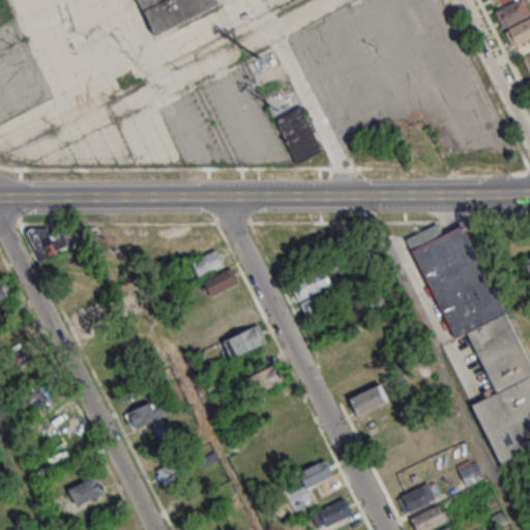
[(135,0),(154,38),(218,6),(215,0),(135,0)]
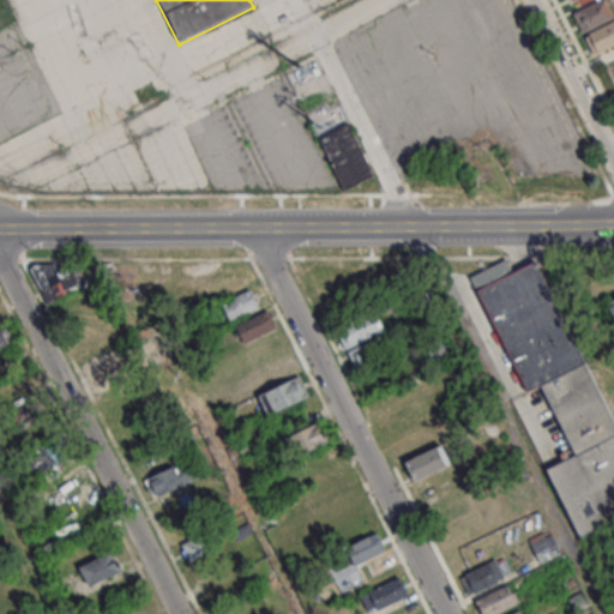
[(613,17),(613,13),(608,0),(573,0),(578,8),(573,10),(582,31),(613,17)]
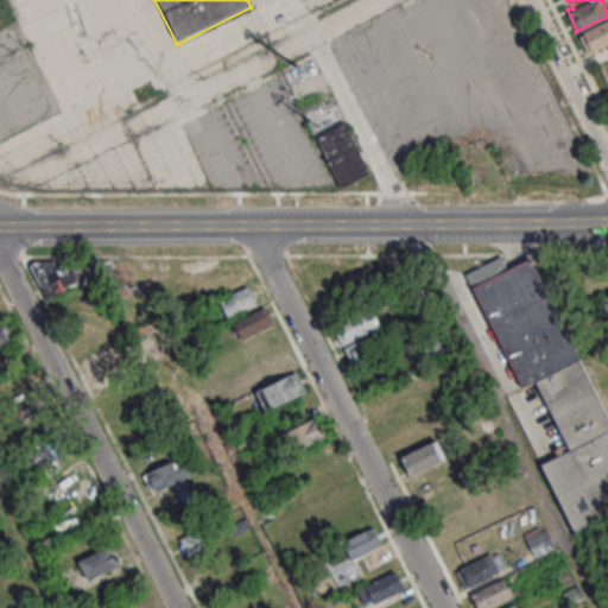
[(584,51),(607,43),(607,21),(578,31),(584,51)]
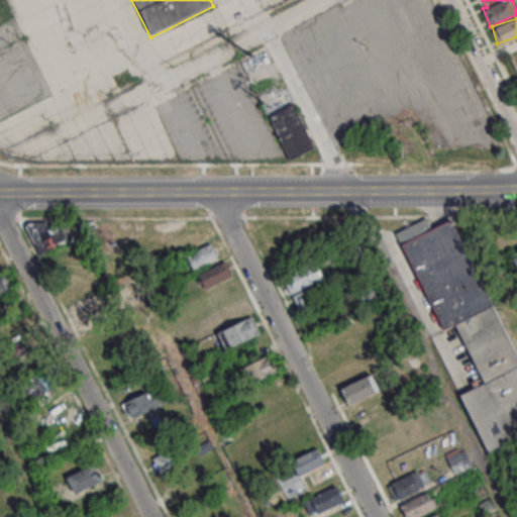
[(271,114),(294,159),(317,146),(294,102),(271,114)]
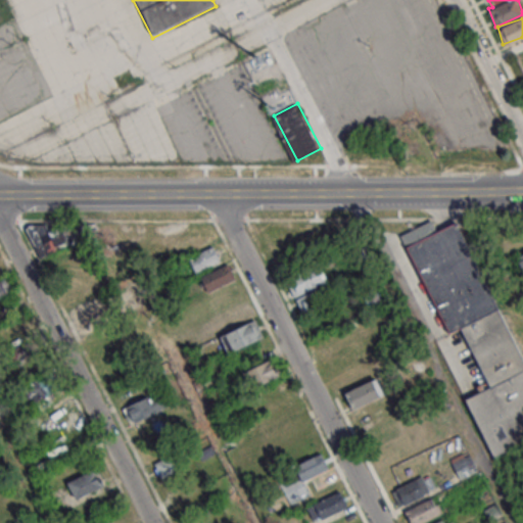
[(401,233),(445,334),(462,327),(488,387),(466,397),(491,457),(522,442),(522,358),(464,219),(437,231),(432,220),(401,233)]
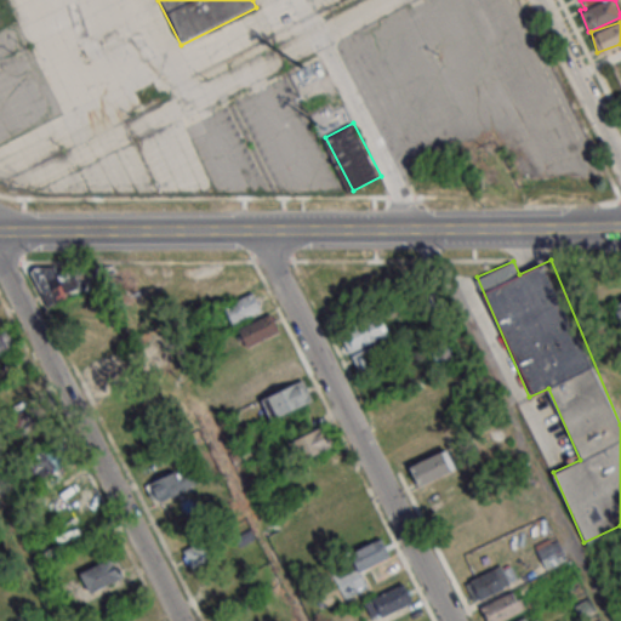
[(78,296),(78,266),(39,266),(39,296),(78,296)]
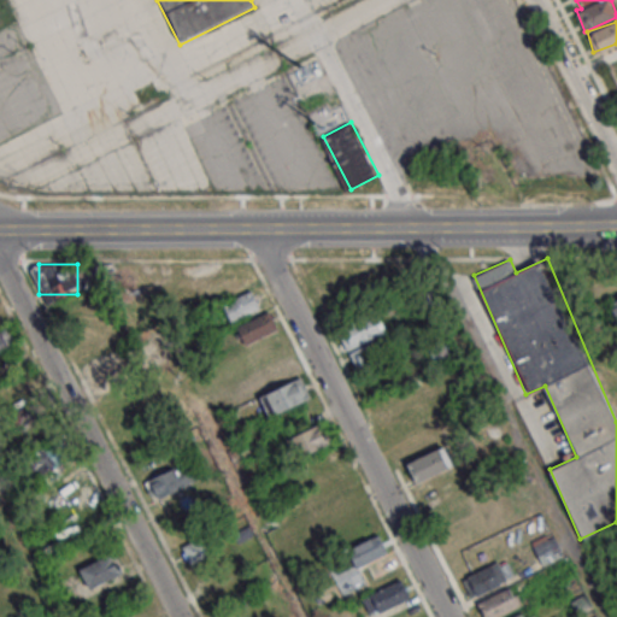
[(209,282),(217,300),(256,282),(246,264),(209,282)]
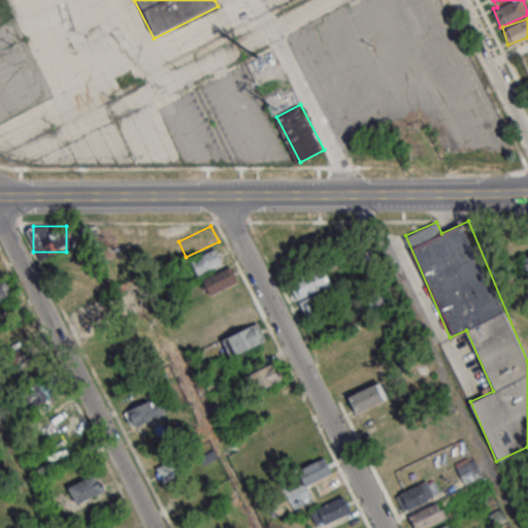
[(223,263),(216,249),(190,261),(197,275),(223,263)]
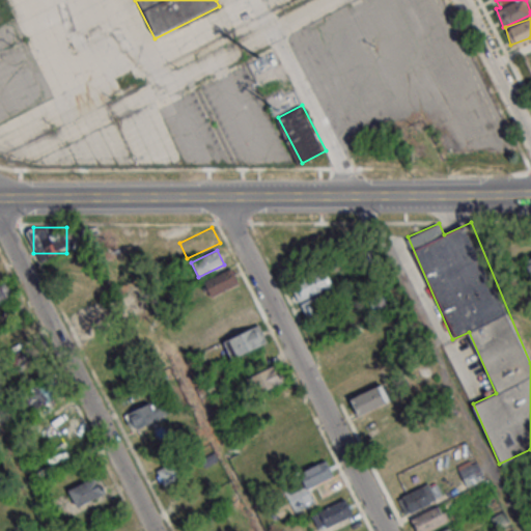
[(239,282),(231,268),(203,281),(211,297),(239,282)]
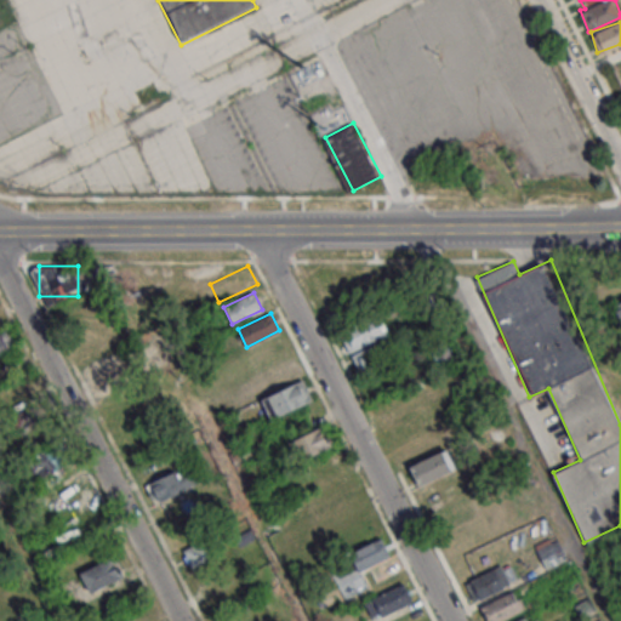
[(387,340),(382,320),(341,330),(346,351),(387,340)]
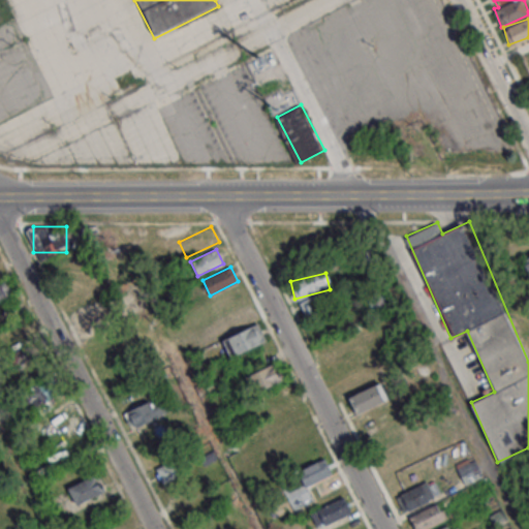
[(0,284),(0,303),(13,297),(7,281),(0,284)]
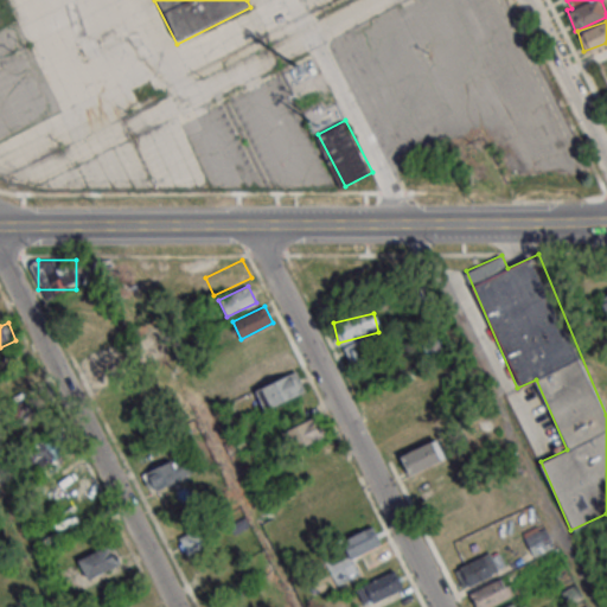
[(353,369),(382,356),(372,336),(344,349),(353,369)]
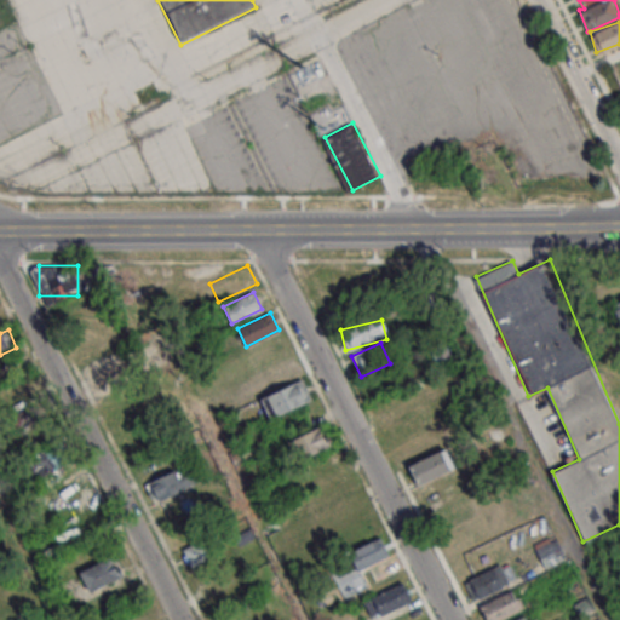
[(253,374),(262,394),(300,375),(292,356),(253,374)]
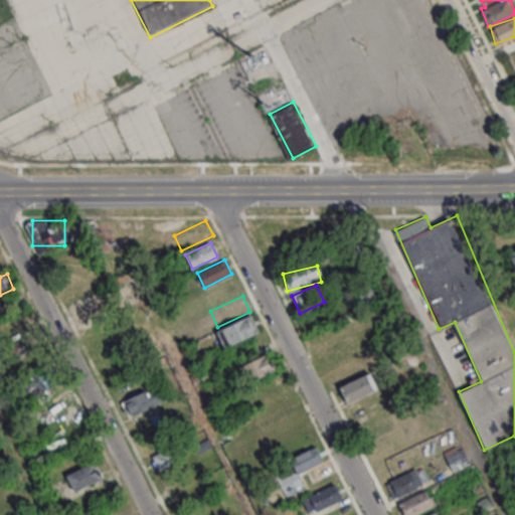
[(73,307),(79,323),(111,312),(106,297),(73,307)]
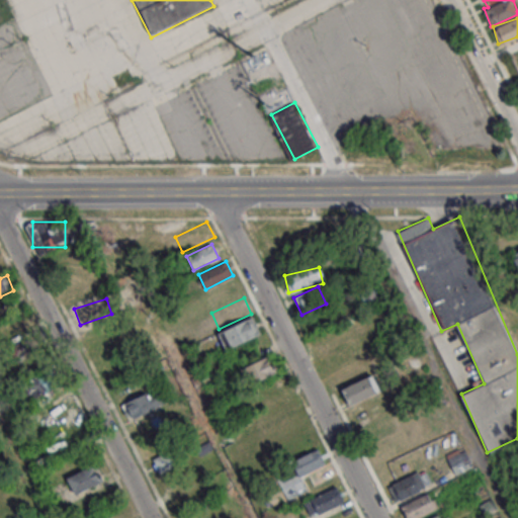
[(220,330),(224,347),(260,336),(255,320),(220,330)]
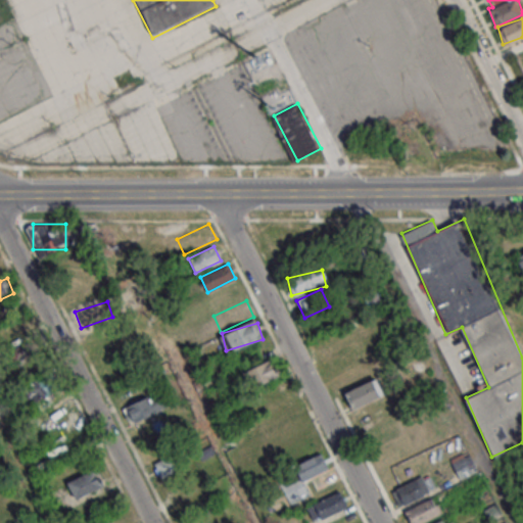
[(280,379),(275,362),(242,370),(248,388),(280,379)]
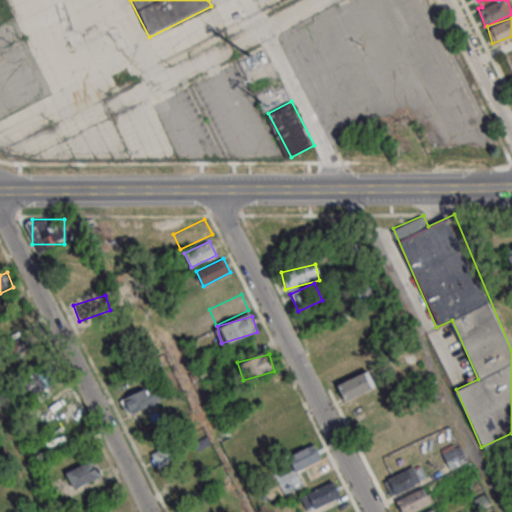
[(26,376),(34,393),(52,384),(44,367),(26,376)]
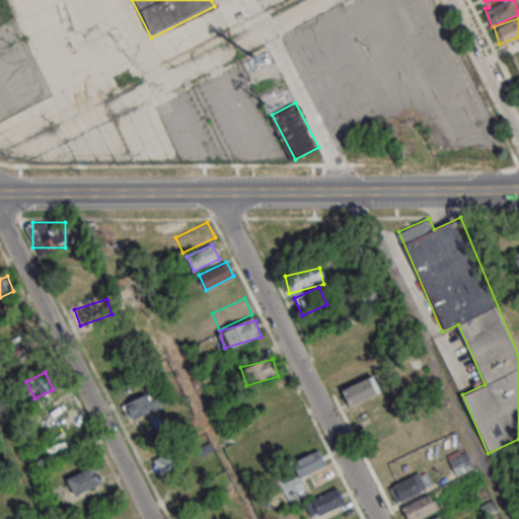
[(351,408),(381,390),(372,375),(342,392),(351,408)]
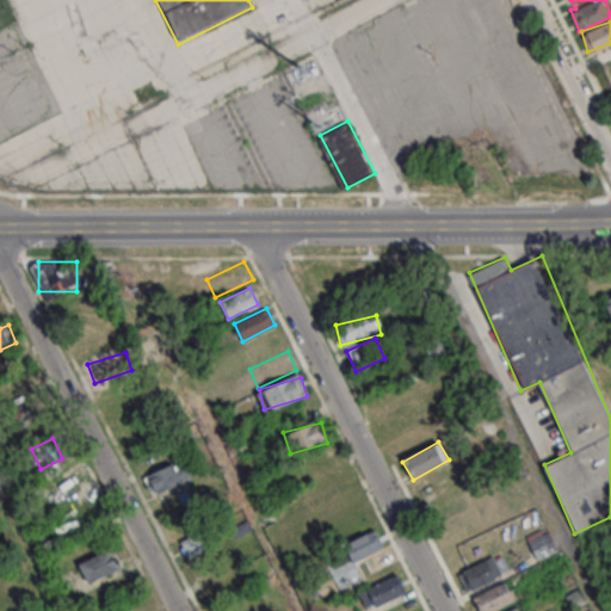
[(195,476),(185,457),(146,476),(154,494),(195,476)]
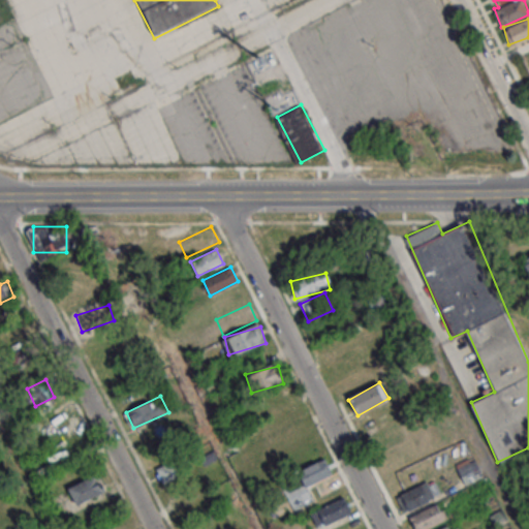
[(334,474),(327,458),(299,470),(305,487),(334,474)]
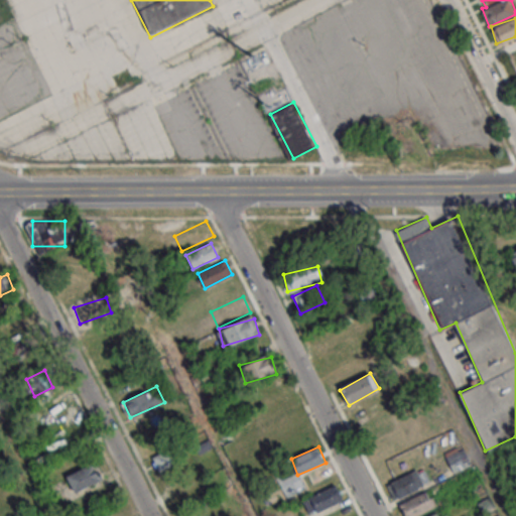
[(152,458),(158,472),(176,464),(169,449),(152,458)]
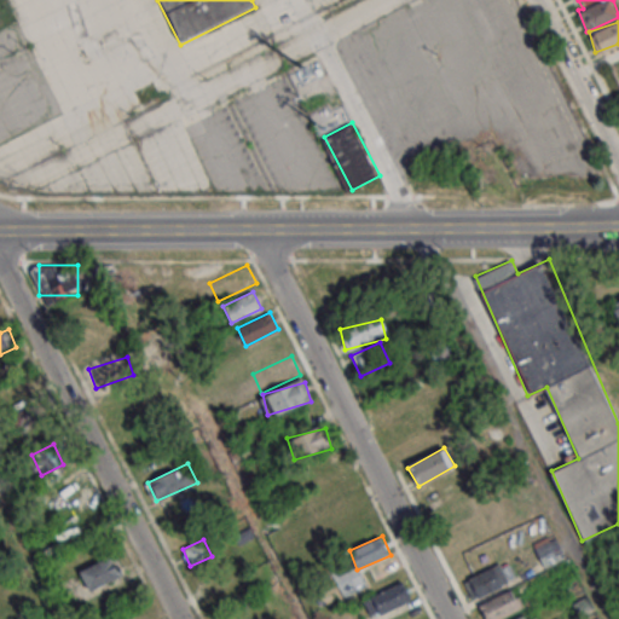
[(88,590),(122,576),(113,555),(79,570),(88,590)]
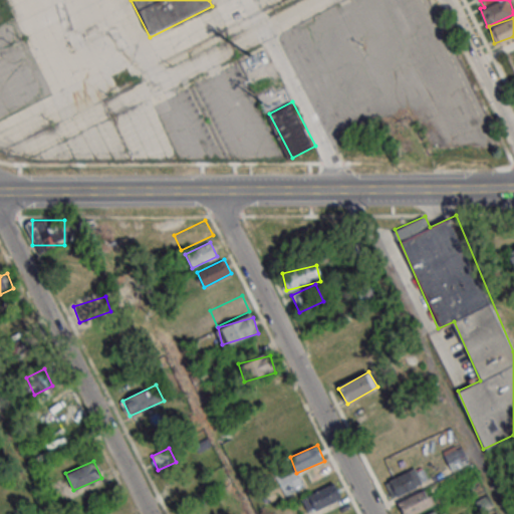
[(430,479),(422,463),(387,483),(395,499),(430,479)]
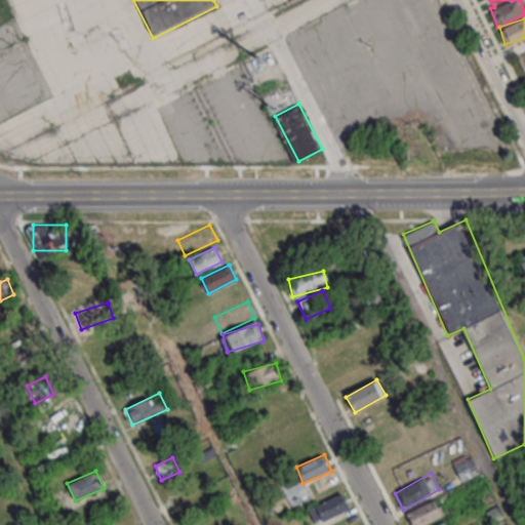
[(308,509),(316,524),(350,509),(342,492),(308,509)]
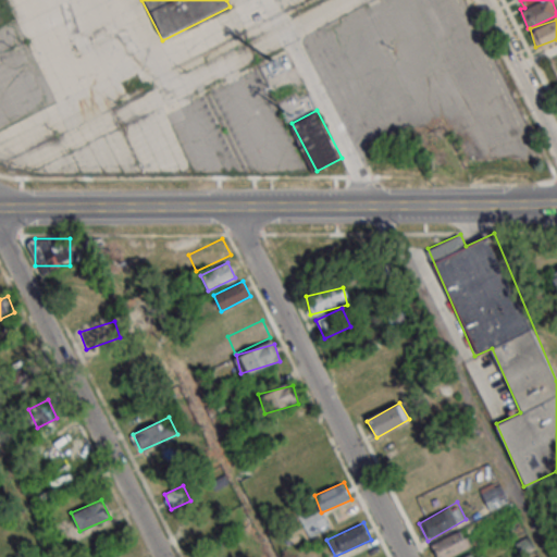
[(431,545),(436,556),(449,556),(471,545),(461,528),(431,545)]
